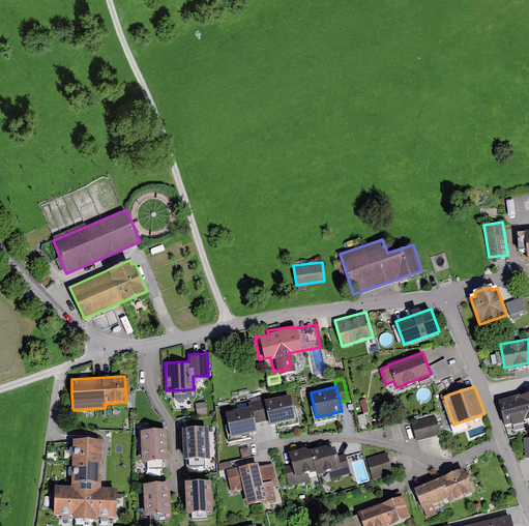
[(504,424),(528,417),(528,390),(498,399),(504,424)]
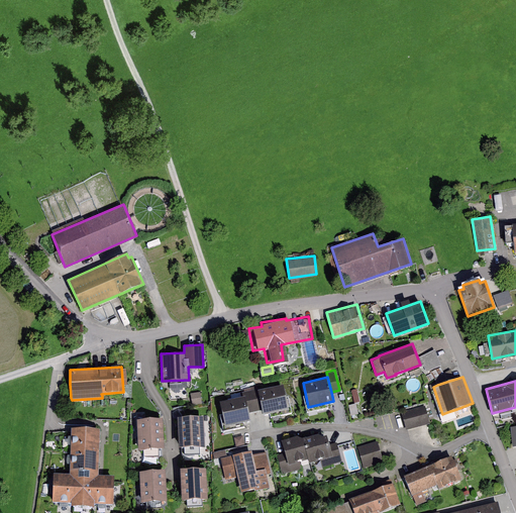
[(283,384),(258,390),(261,408),(263,414),(288,409),(283,384)]
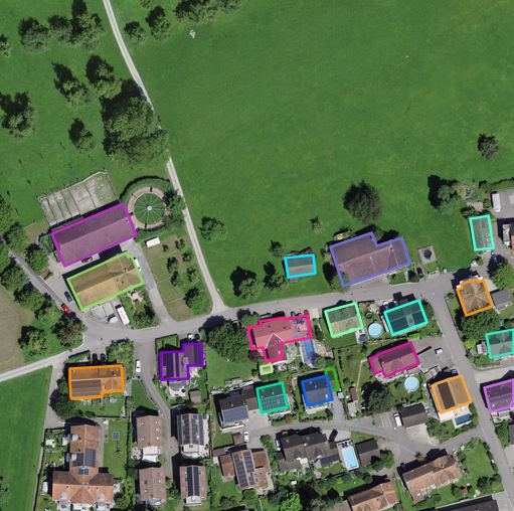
[(247,408),(260,406),(257,388),(255,385),(242,388),(243,394),(247,408)]
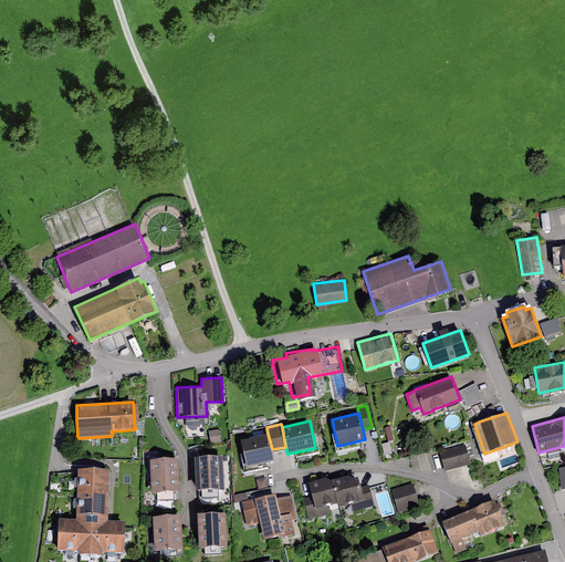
[(268,434),(240,439),(246,467),(274,460),(272,449),(268,434)]
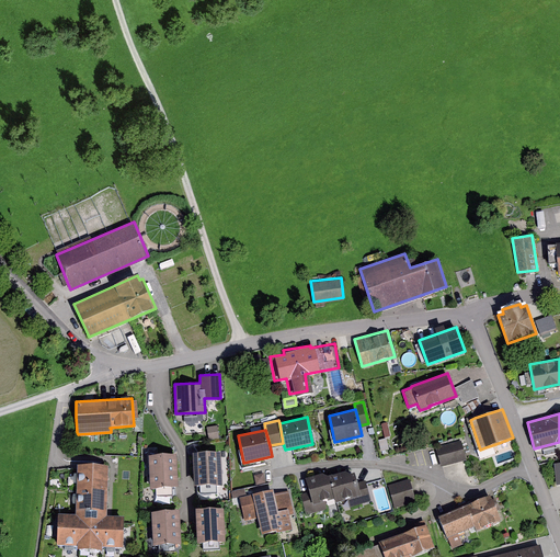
[(435,445),(441,465),(466,457),(460,438),(435,445)]
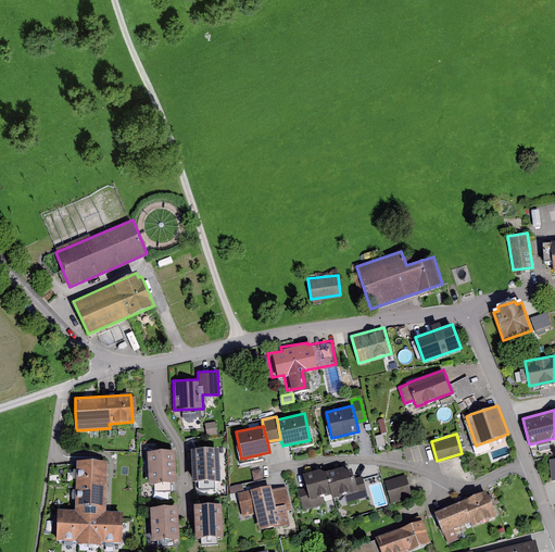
[(191,449),(190,449),(192,483),(193,483),(197,481),(215,481),(219,480),(221,480),(218,448),(217,448),(214,448),(194,449),(191,449)]
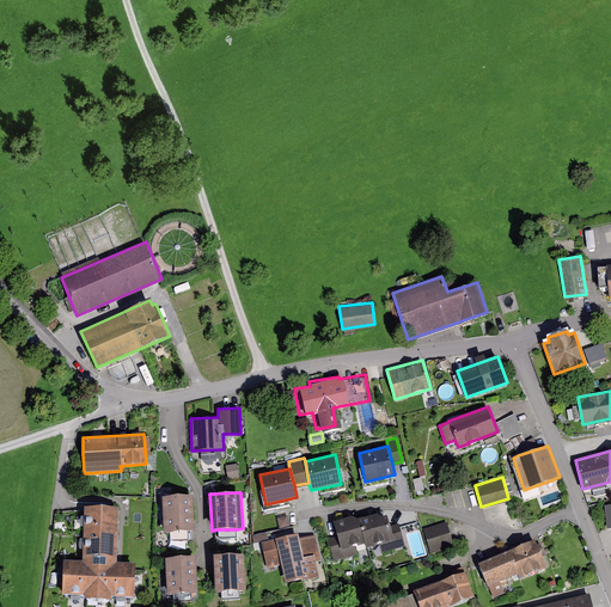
[(163,533),(194,532),(193,495),(162,496),(163,533)]
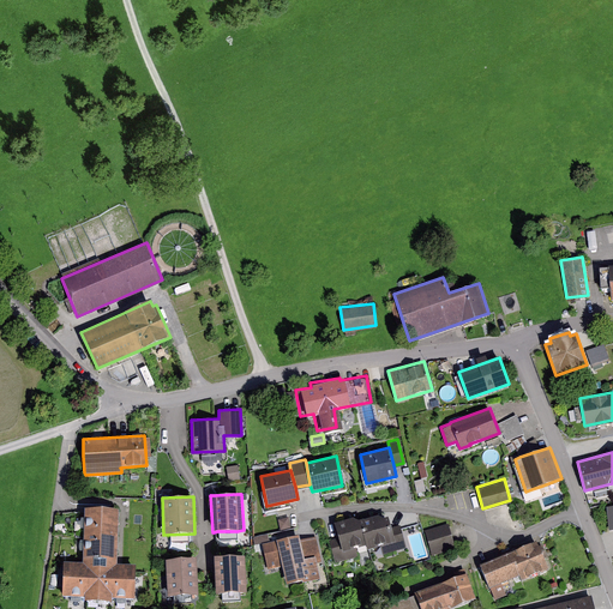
[(118,510),(84,508),(82,562),(62,561),(62,596),(84,596),(84,601),(110,602),(112,597),(134,598),(136,564),(116,562),(118,510)]
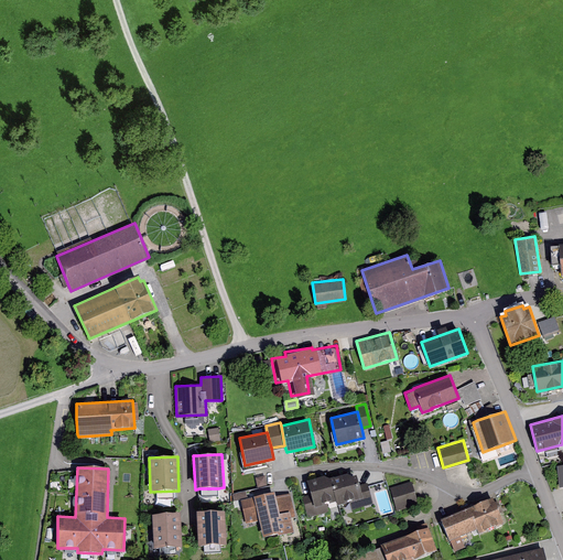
[(326,475),(304,481),(314,515),(328,510),(327,506),(357,498),(350,473),(327,478),(326,475)]
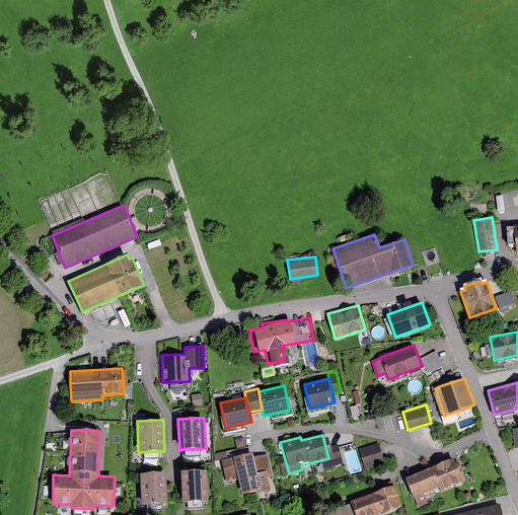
[(378,441),(359,446),(364,467),(384,461),(378,441)]
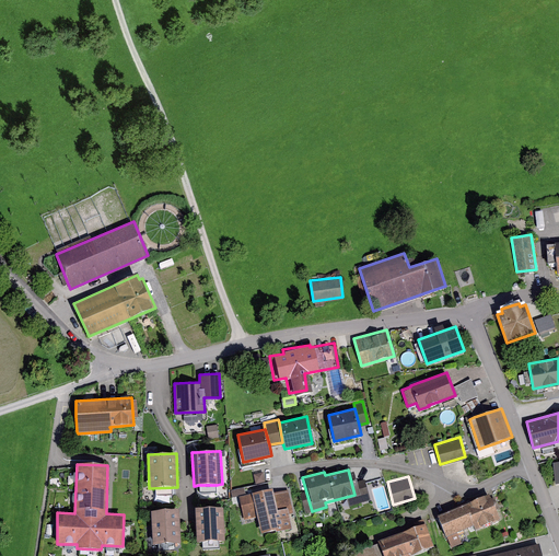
[(251,491),(239,495),(244,518),(256,514),(260,532),(291,524),(288,511),(293,510),(288,487),(274,490),(272,487),(252,493),(251,491)]
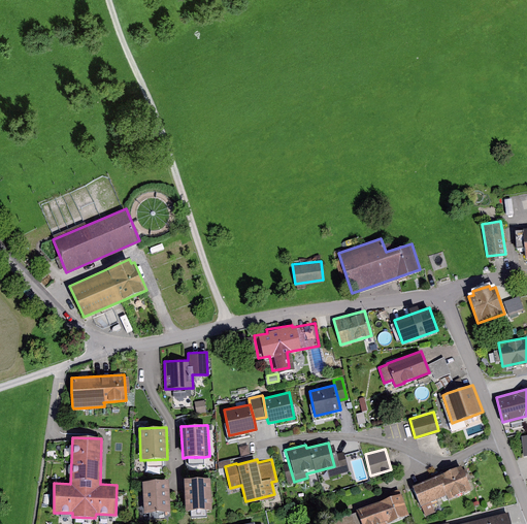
[(461,464),(412,486),(420,505),(446,495),(448,499),(471,489),(461,464)]
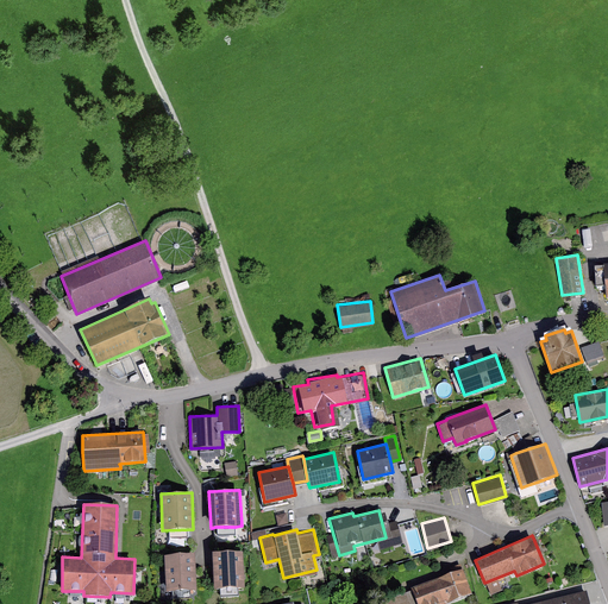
[(243,551),(212,552),(213,589),(221,587),(227,587),(230,587),(236,587),(244,586),(243,551)]
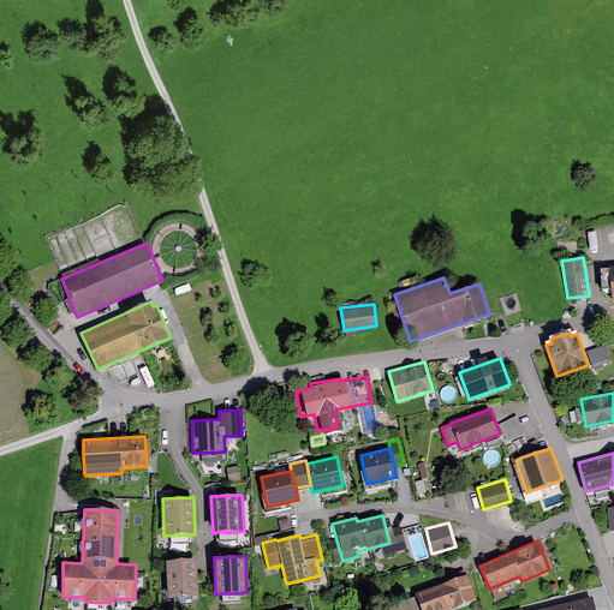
[(167,597),(198,596),(197,558),(165,560),(167,597)]
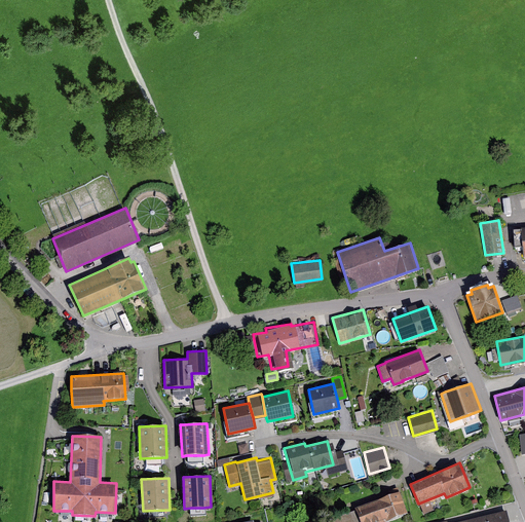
[(396,490),(352,507),(358,521),(373,521),(404,511),(396,490)]
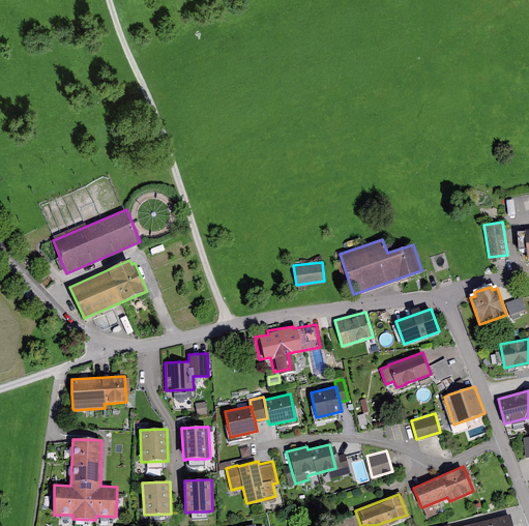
[(451,525),(450,521),(428,525),(512,525),(509,513),(454,525),(451,525)]
